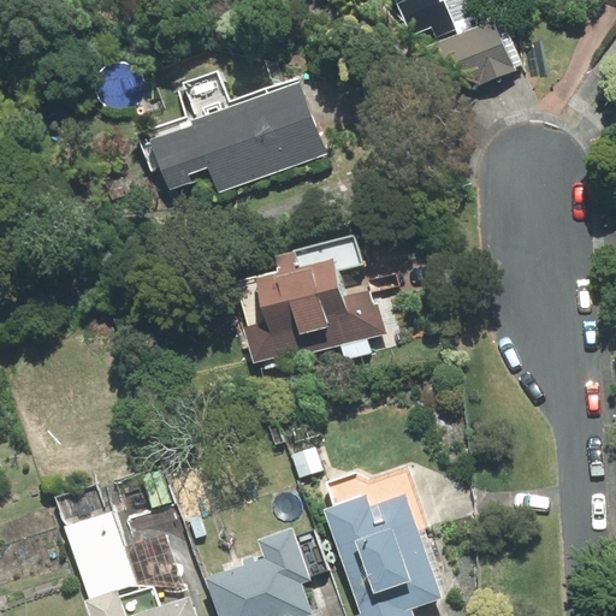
[(397,0),(412,33),(431,24),(437,37),(456,30),(457,35),(495,21),(485,0),(397,0)]
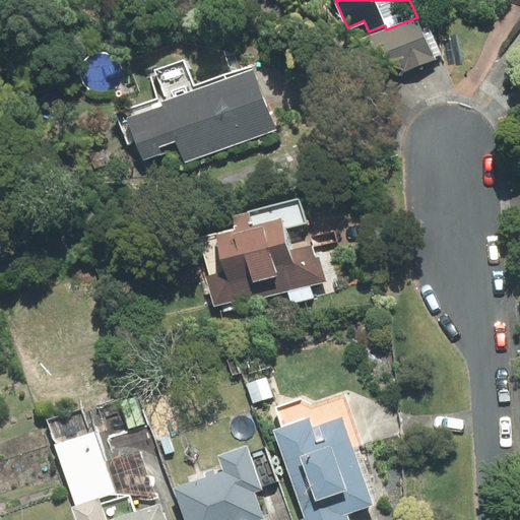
[(434,60),(417,17),(386,29),(362,39),(407,71),(434,60)]
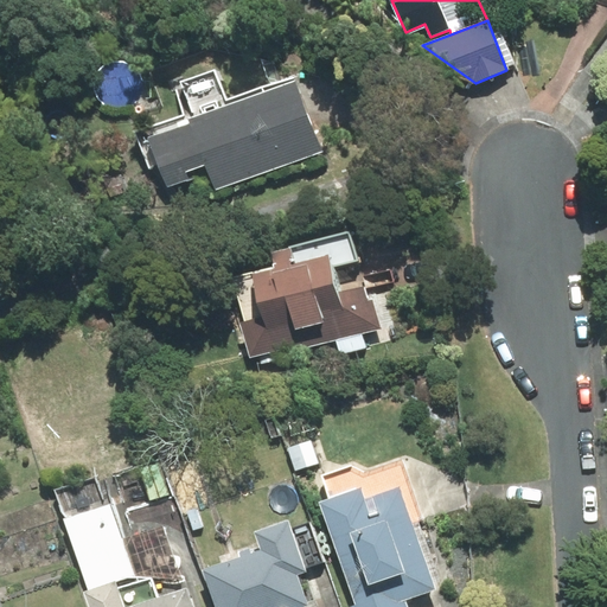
[(215,69),(174,83),(186,116),(138,133),(149,167),(158,165),(166,189),(190,180),(186,172),(205,165),(215,191),(324,152),(296,75),(227,100),(215,69)]
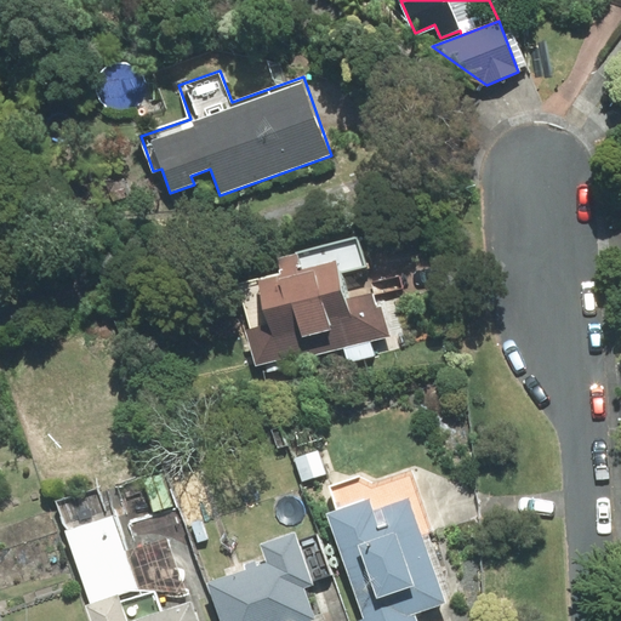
[(357,237),(278,257),(281,273),(237,285),(249,329),(244,331),(255,368),(308,353),(309,357),(345,348),(348,362),(374,355),(369,341),(388,336),(381,308),(377,309),(372,294),(345,301),(337,273),(365,266),(357,237)]
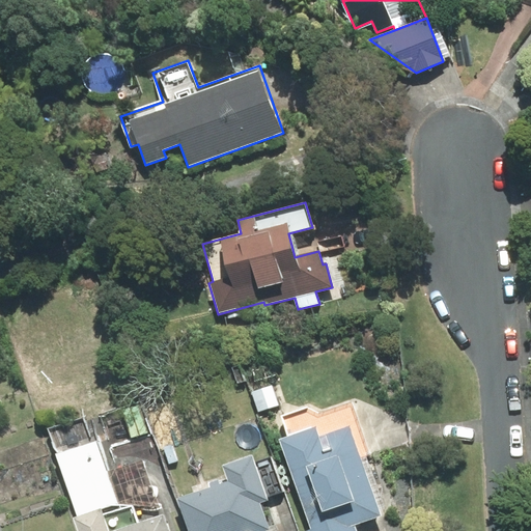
[(278,406),(271,386),(252,392),(259,412),(278,406)]
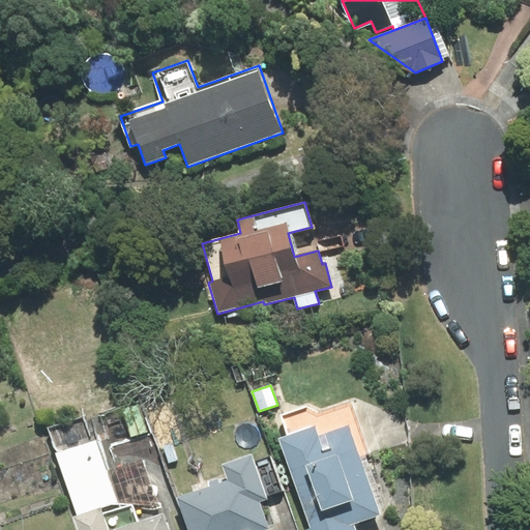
[(288,437),(281,440),(312,529),(308,529),(354,529),(352,523),(379,513),(373,497),(382,494),(351,402),(319,413),(307,408),(281,417),(288,437)]
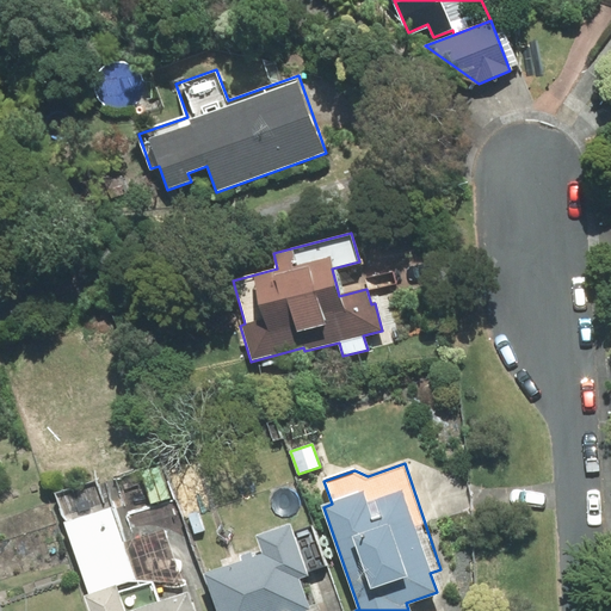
[(65,523),(88,596),(116,586),(137,580),(154,579),(177,587),(183,586),(164,530),(123,543),(111,507),(65,523)]
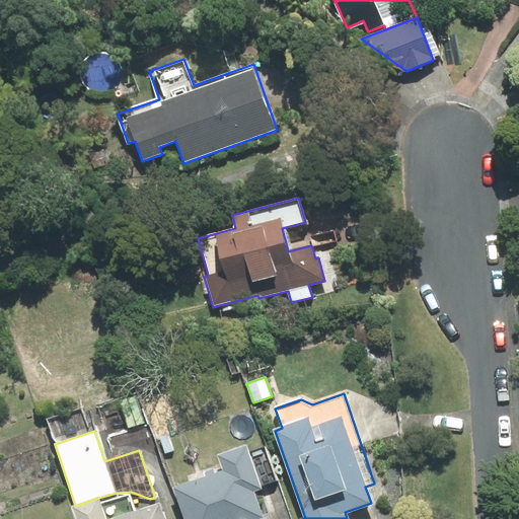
[(205,476),(174,487),(184,518),(253,518),(262,516),(253,492),(262,489),(261,487),(276,482),(264,446),(248,451),(246,444),(217,454),(222,470),(215,472),(213,468),(204,471),(205,476)]
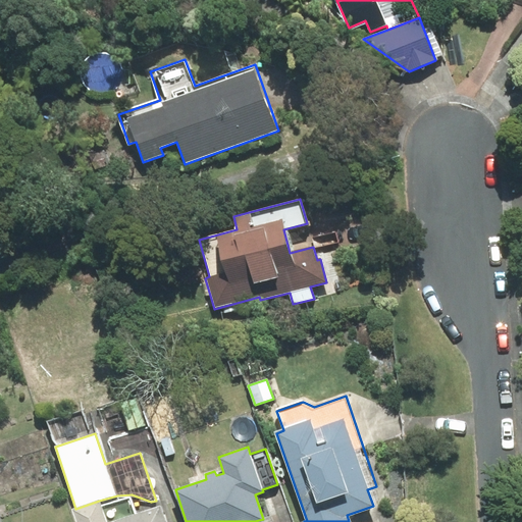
[(75,509),(72,510),(76,521),(165,521),(160,506),(136,515),(129,498),(101,507),(99,501),(75,509)]
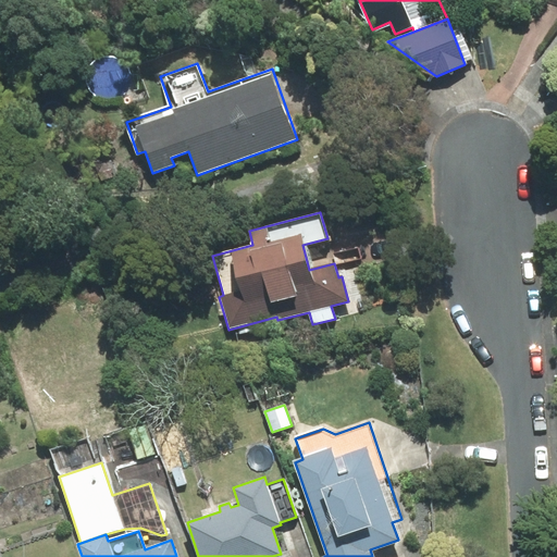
All buildings are outlined.
